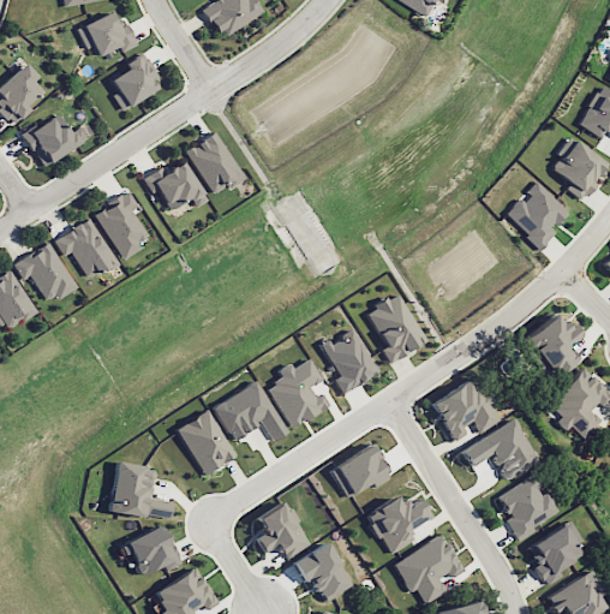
[(267,13),(258,0),(250,0),(249,1),(247,0),(220,0),(205,9),(225,39),(267,13)]
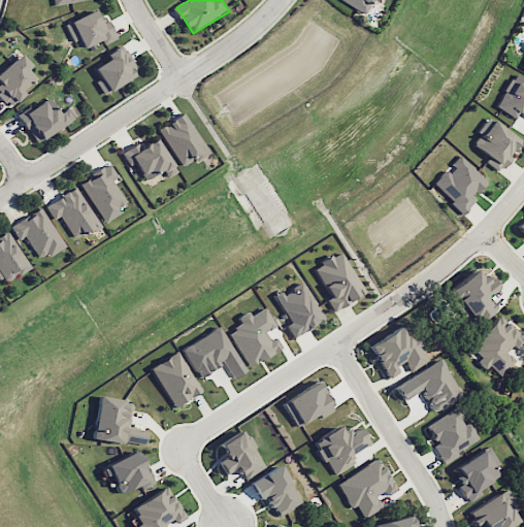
[(340,0),(368,15),(375,0),(340,0)]
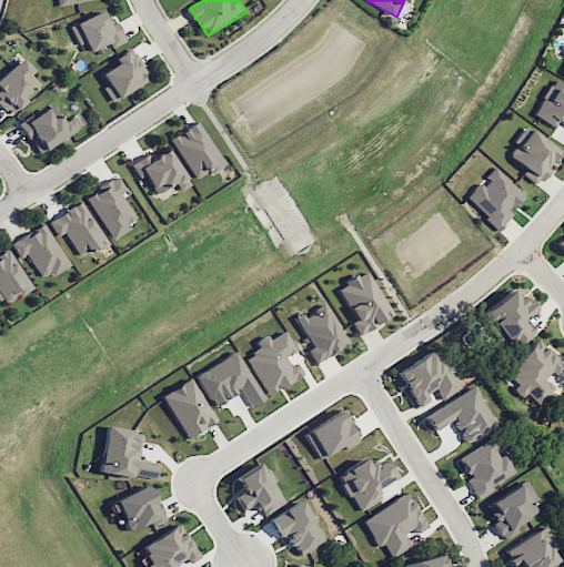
[(120,22),(112,26),(106,11),(73,27),(82,47),(88,44),(92,53),(111,44),(113,49),(129,42),(120,22)]
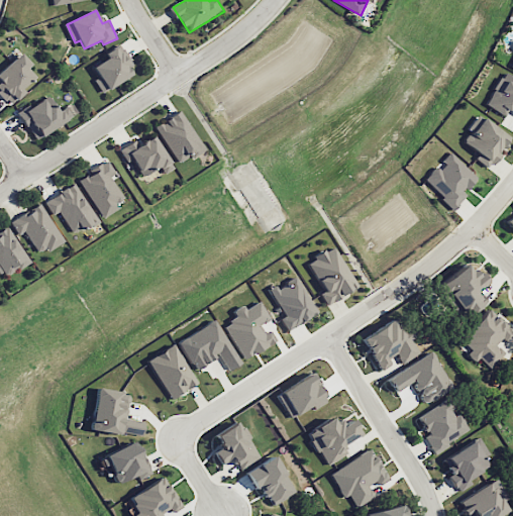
[(101,80),(97,82),(103,93),(133,76),(128,67),(133,64),(122,44),(106,55),(109,60),(95,68),(101,80)]
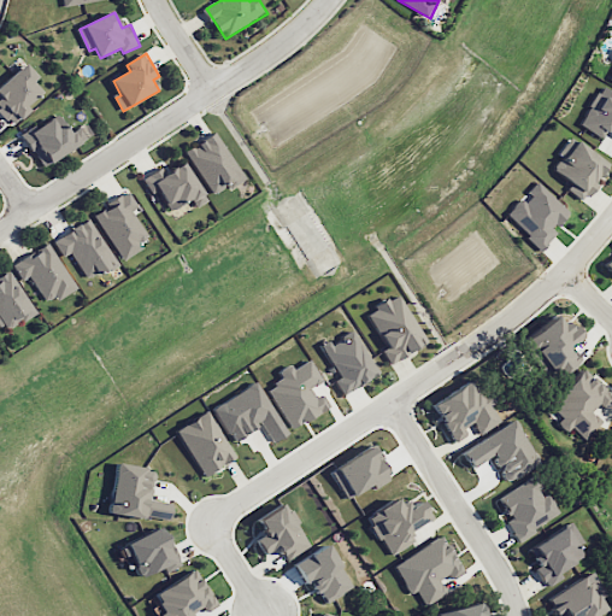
[(27,65),(0,87),(0,106),(16,125),(31,112),(27,106),(46,89),(27,65)]
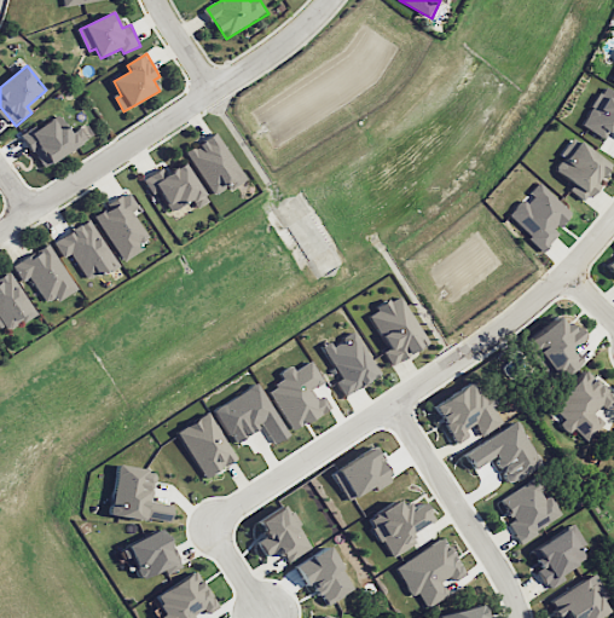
[(607,139),(612,131),(613,132),(613,93),(604,88),(584,126),(607,139)]
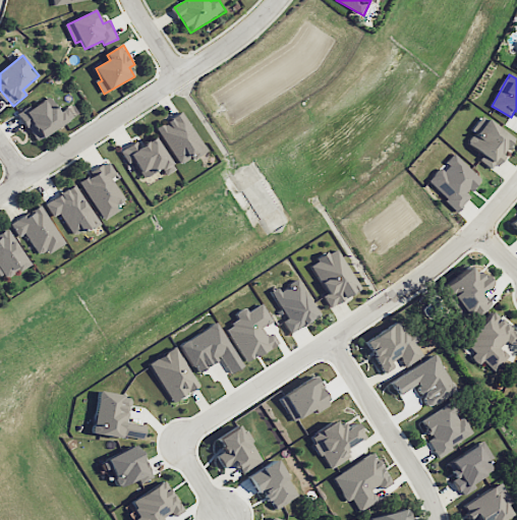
[(38,141),(78,116),(72,106),(62,113),(51,96),(20,115),(38,141)]
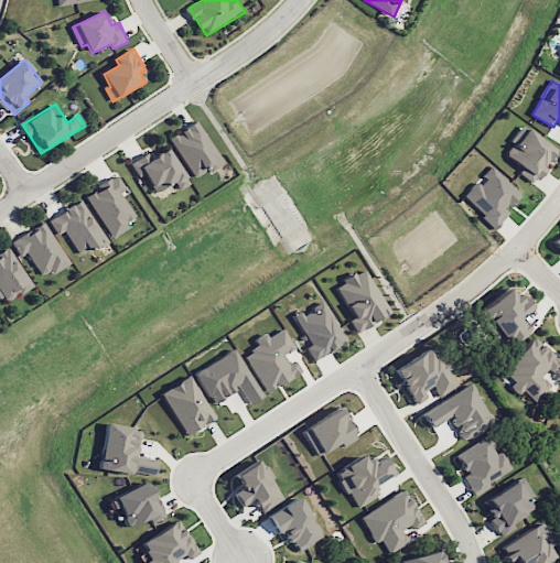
[(197,177),(210,170),(212,173),(226,163),(198,121),(172,139),(197,177)]
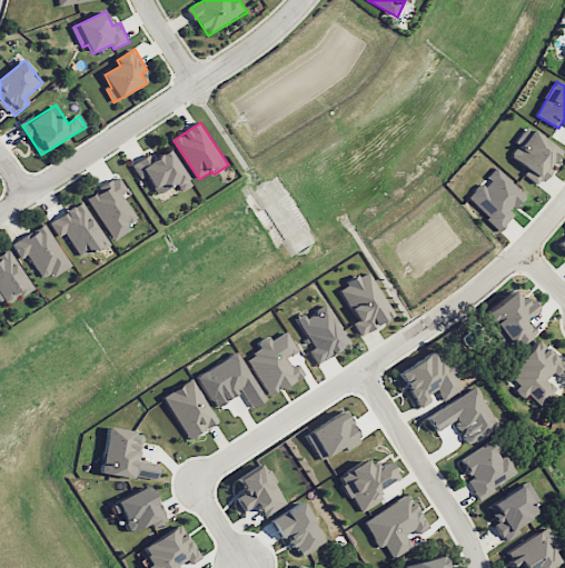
[(531,171),(526,176),(539,186),(564,153),(529,127),(516,143),(521,146),(512,157),(531,171)]
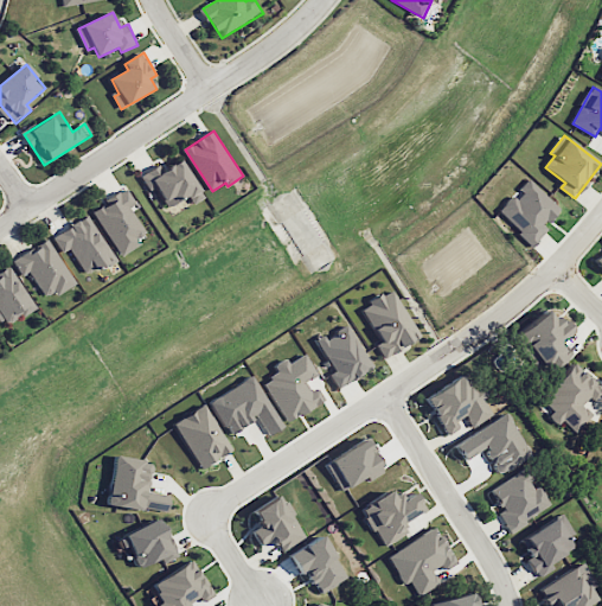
[(205,199),(183,160),(164,171),(161,166),(143,177),(152,192),(158,189),(170,209),(190,197),(194,205),(205,199)]
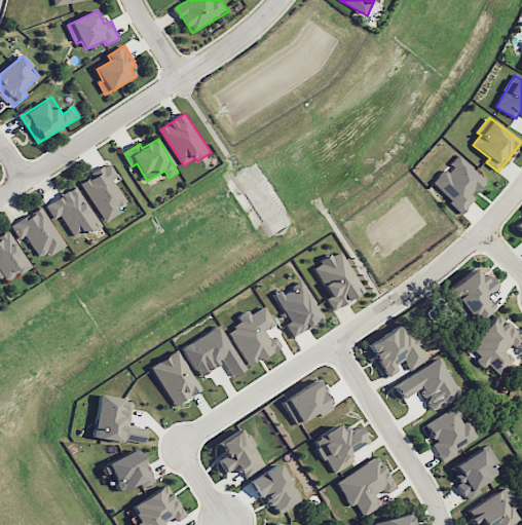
[(488,181),(460,155),(452,164),(453,164),(434,185),(463,214),(477,199),(474,196),(488,181)]
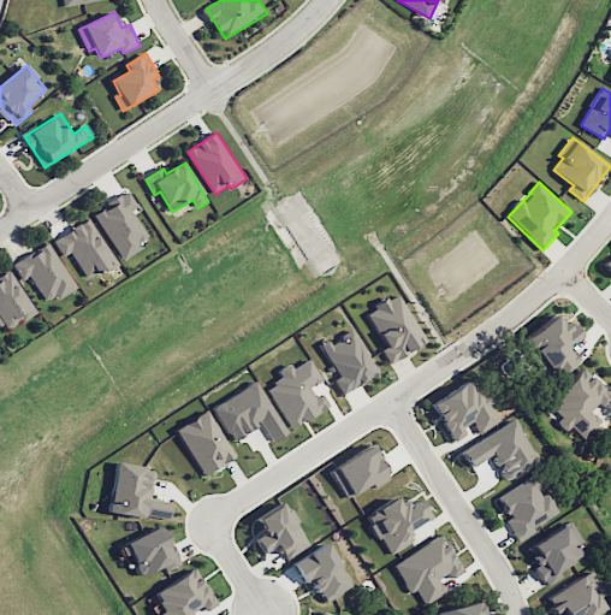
[(95,214),(125,260),(153,241),(135,212),(141,207),(130,193),(95,214)]
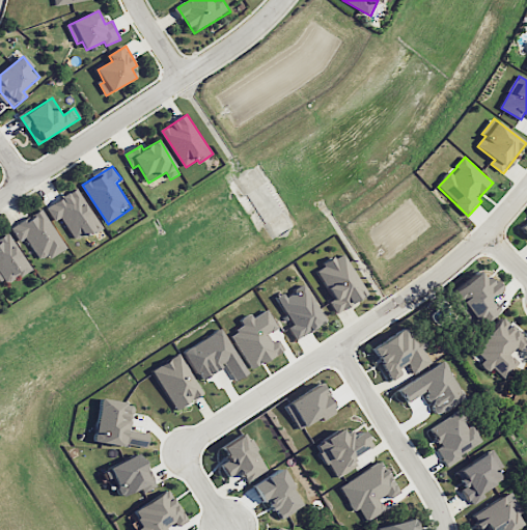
[(103,226),(80,189),(49,207),(57,222),(63,218),(78,242),(103,226)]
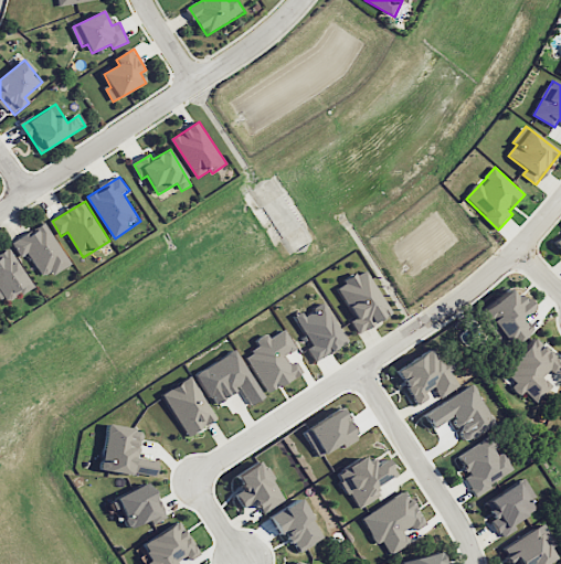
[(30,254),(46,279),(73,264),(48,223),(14,244),(23,258),(30,254)]
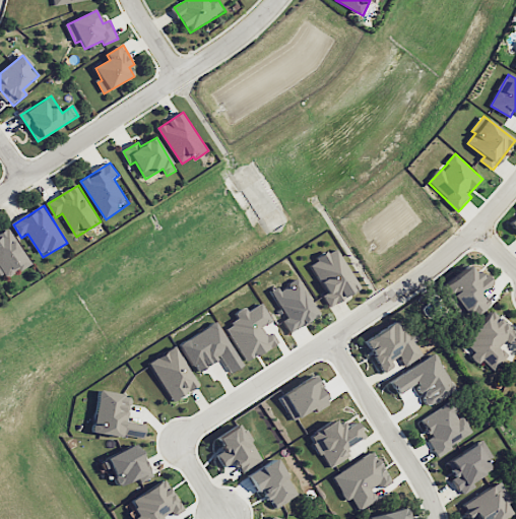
[(33,264),(12,231),(0,237),(0,264),(8,278),(33,264)]
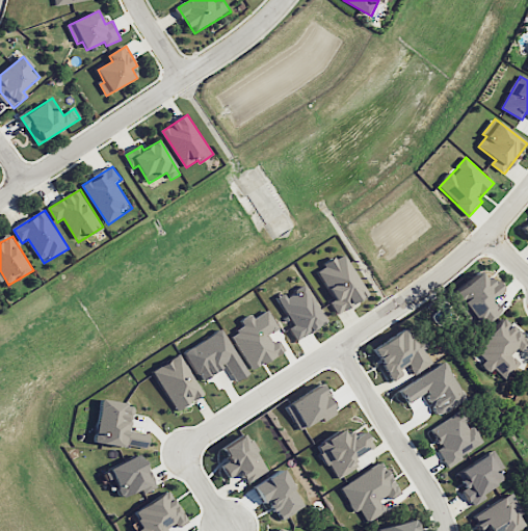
[(339,315),(371,294),(345,254),(317,271),(336,300),(332,303),(339,315)]
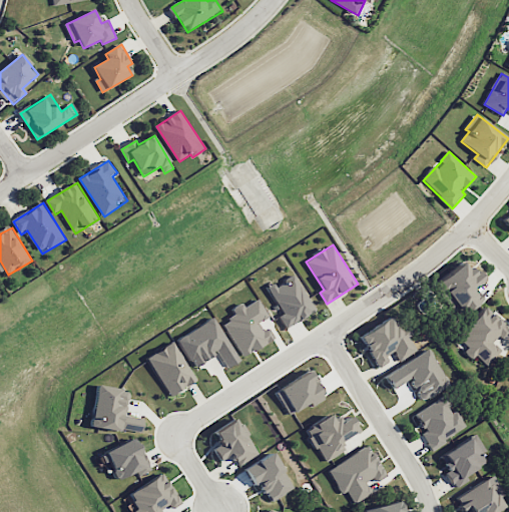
[(465,316),(485,301),(476,289),(487,281),(479,271),(473,275),(464,263),(439,282),(465,316)]
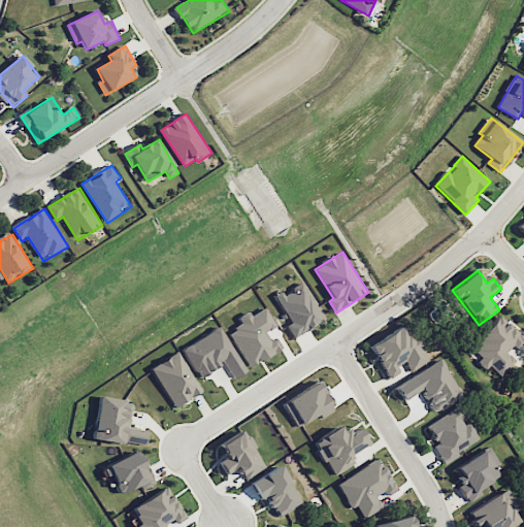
[(295,339),(327,321),(304,283),(277,298),(293,324),(288,327),(295,339)]
